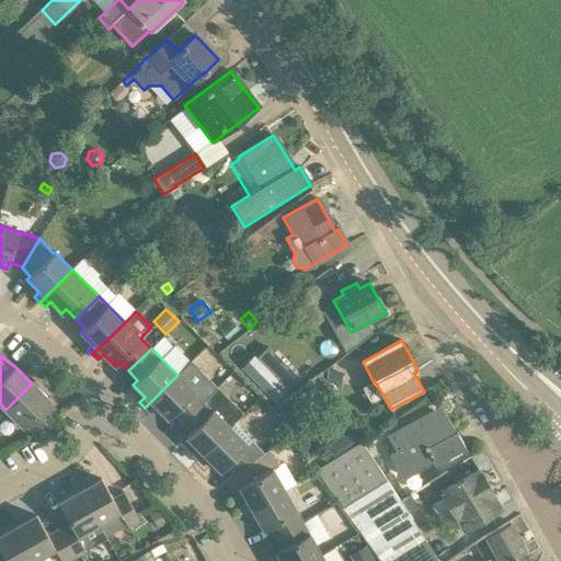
[(253,356),(241,368),(274,401),(286,389),(253,356)]
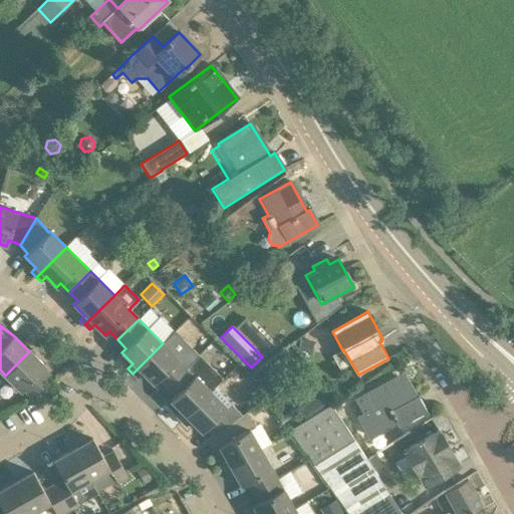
[(299,338),(296,353),(311,356),(314,341),(299,338)]
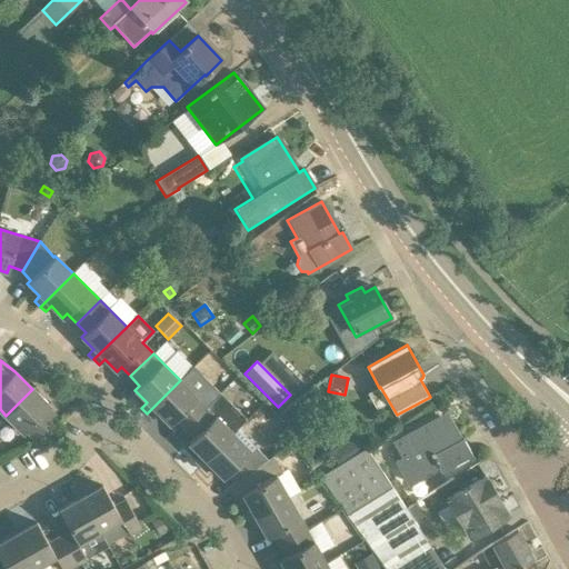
[(207,407),(220,393),(223,390),(213,380),(197,397),(180,380),(147,413),(151,419),(158,413),(170,425),(175,420),(185,430),(207,407)]
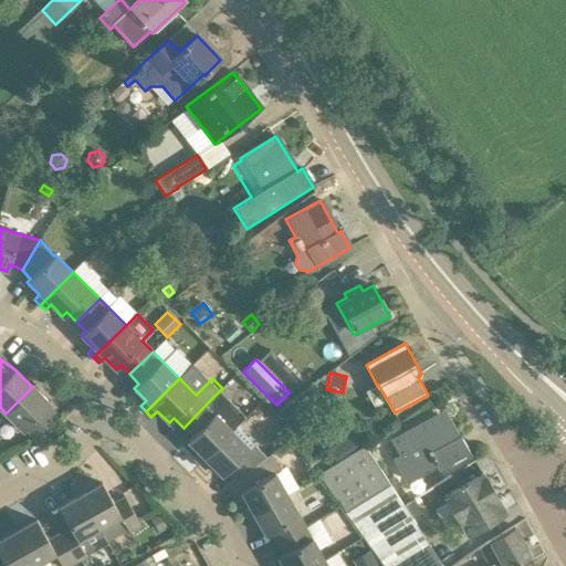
[(32,387),(6,413),(23,432),(25,430),(34,439),(56,415),(48,406),(50,404),(32,387)]
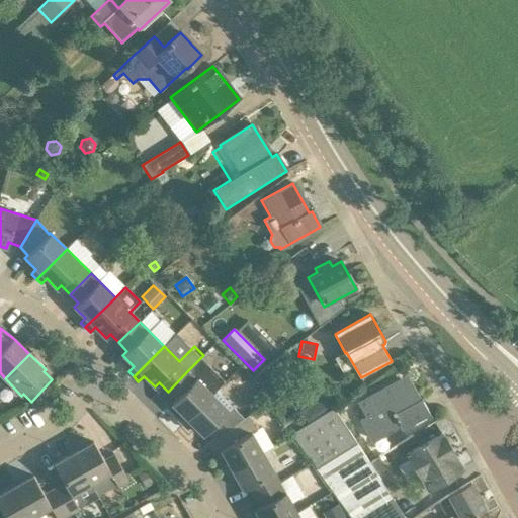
[(182,425),(212,395),(225,382),(200,358),(188,370),(168,392),(175,400),(171,404),(182,415),(177,420),(182,425)]
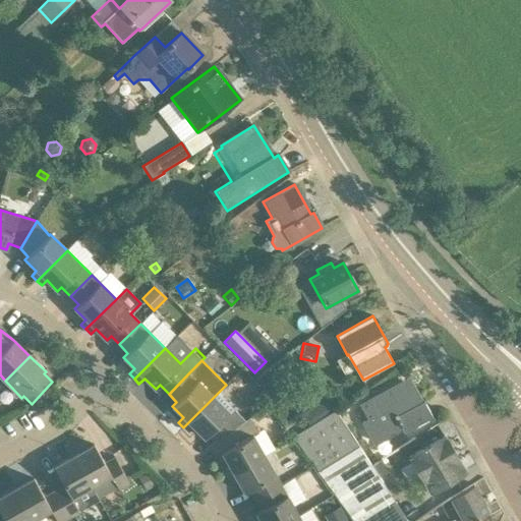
[(415,405),(403,383),(359,406),(366,419),(360,422),(373,446),(400,431),(402,433),(430,417),(421,401),(415,405)]
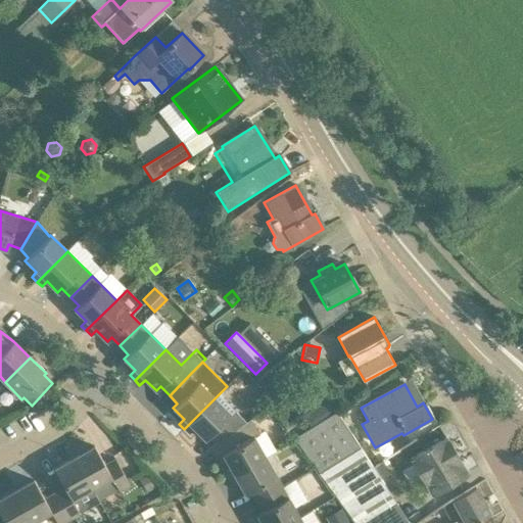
[(218,443),(242,426),(215,398),(184,429),(189,434),(194,429),(205,440),(209,436),(218,443)]
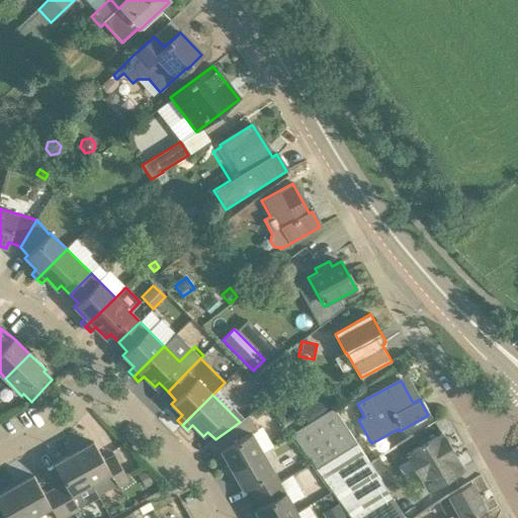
[(301,413),(308,423),(333,409),(327,398),(301,413)]
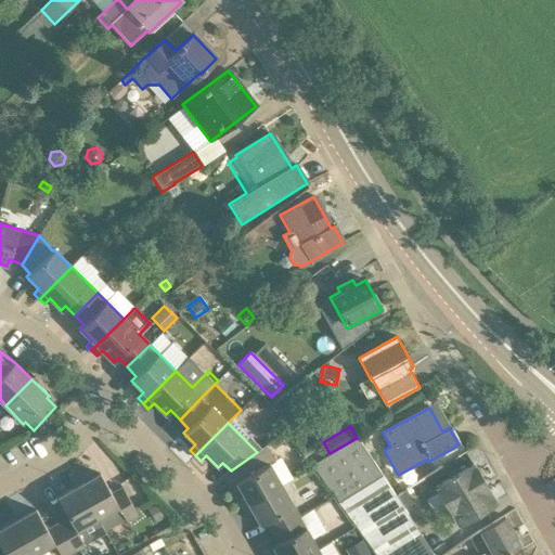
[(375,554),(431,554),(433,554),(394,494),(357,438),(330,453),(311,465),(312,467),(375,554)]
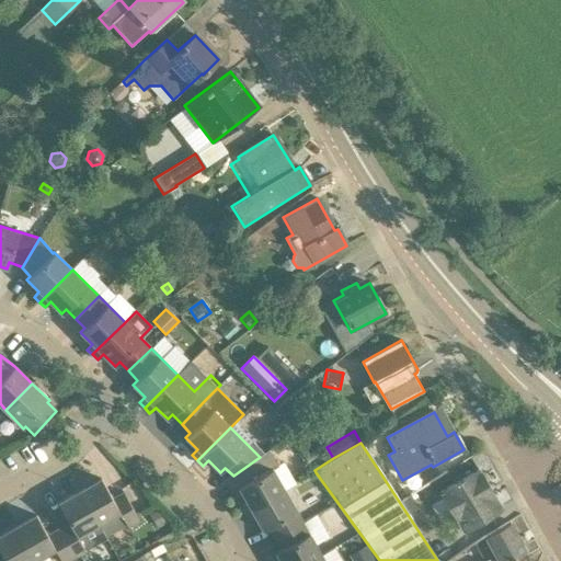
[(244,514),(285,492),(272,469),(278,466),(270,449),(260,457),(233,476),(240,487),(239,488),(248,503),(240,506),(244,514)]
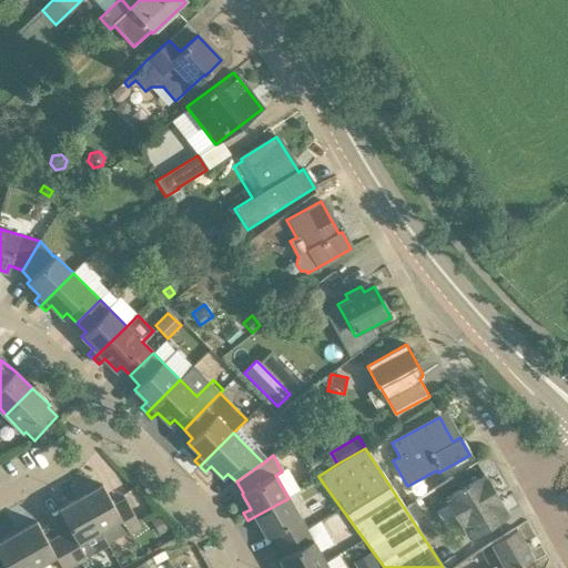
[(469,537),(507,514),(485,476),(447,499),(469,537)]
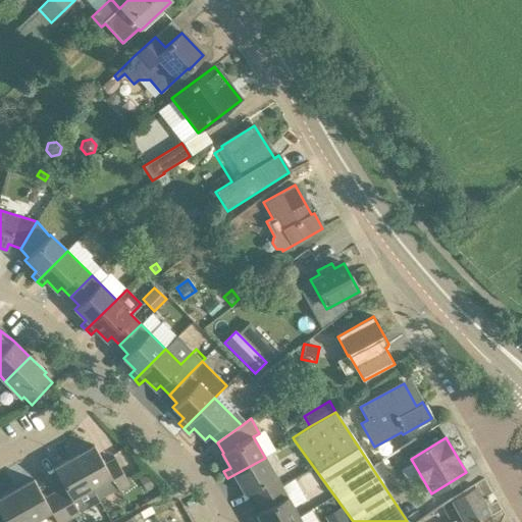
[(73,457),(92,488),(111,477),(118,490),(129,484),(114,459),(104,464),(94,446),(73,457)]
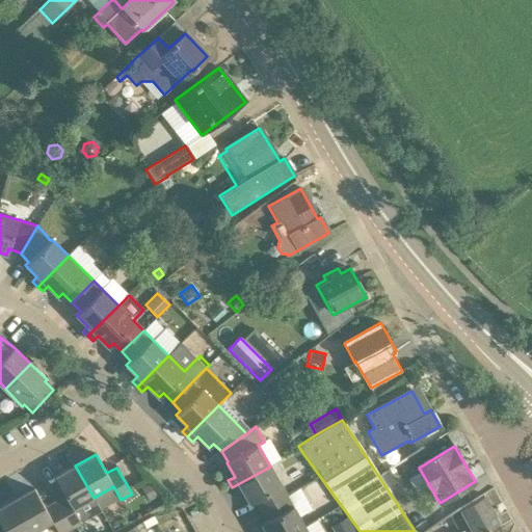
[(74,509),(94,498),(75,466),(55,477),(65,496),(55,502),(71,528),(81,523),(74,509)]
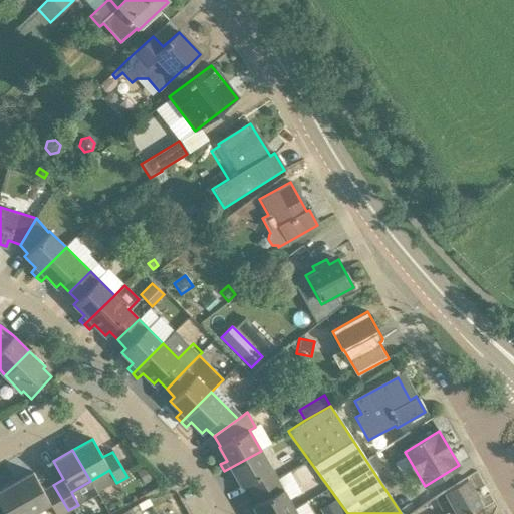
[(252,493),(277,479),(261,451),(224,471),(227,476),(233,473),(241,486),(246,483),(252,493)]
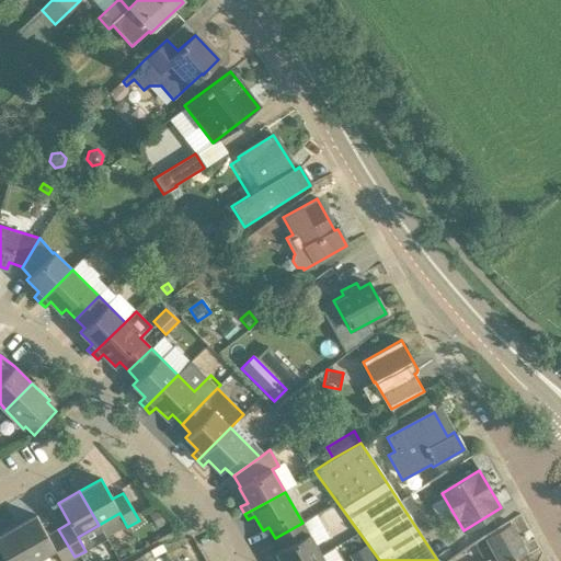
[(401,504),(408,514),(418,508),(411,499),(401,504)]
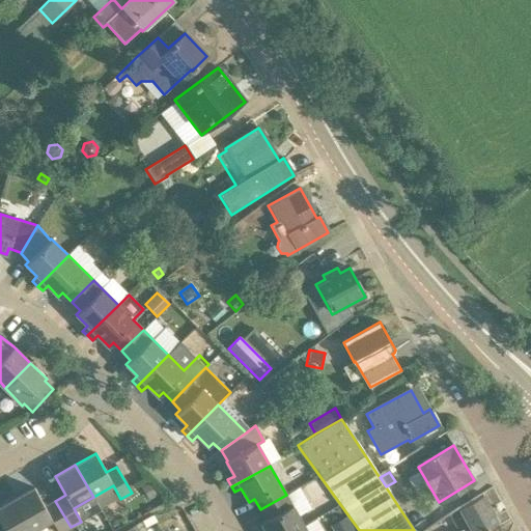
[(157,495),(149,481),(140,486),(148,499),(157,495)]
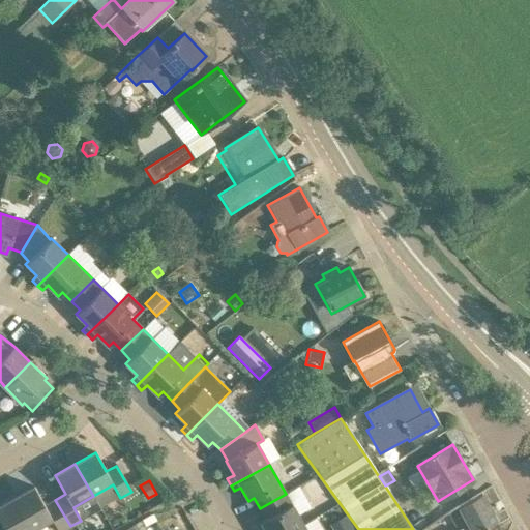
[(63,529),(70,526),(55,500),(45,506),(34,488),(13,499),(31,529),(51,519),(56,529),(63,529)]
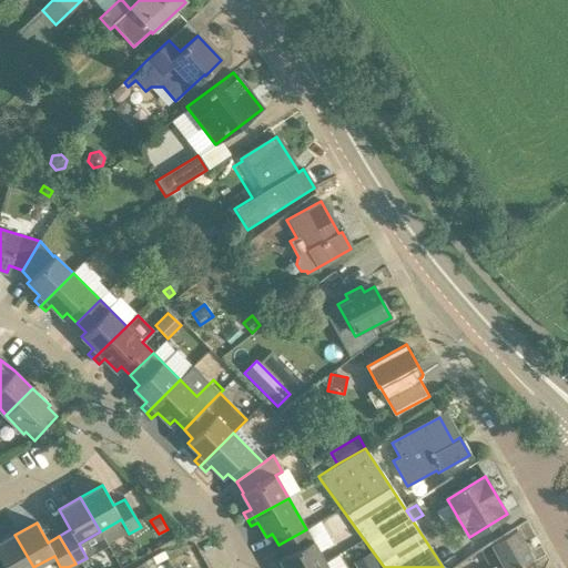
[(515,567),(533,557),(515,528),(489,545),(479,551),(480,553),(489,567),(515,567)]
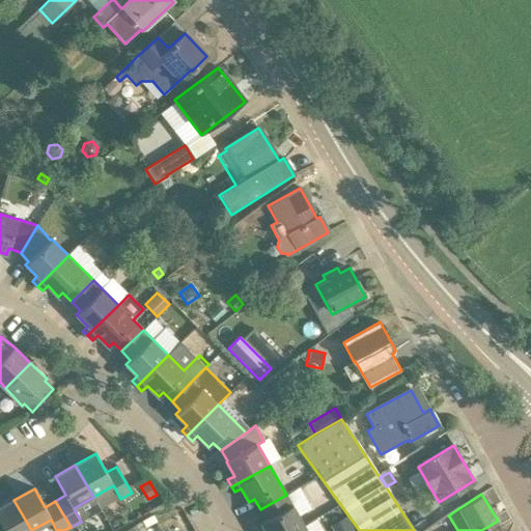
[(294,530),(304,526),(286,495),(260,509),(266,520),(261,523),(266,530),(294,530)]
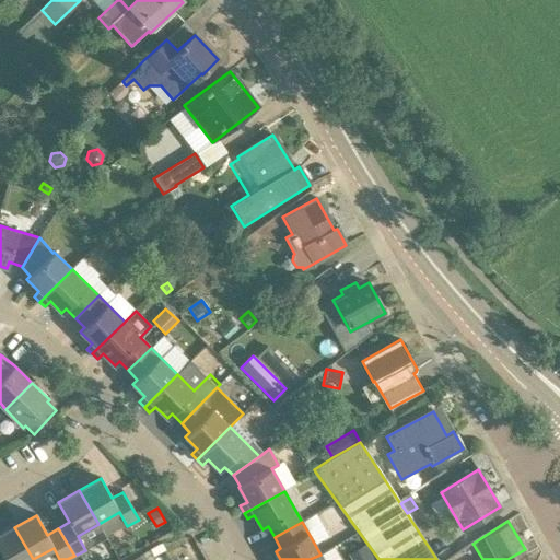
[(32,559),(33,559),(14,527),(0,535),(0,551),(4,559),(2,559),(32,559)]
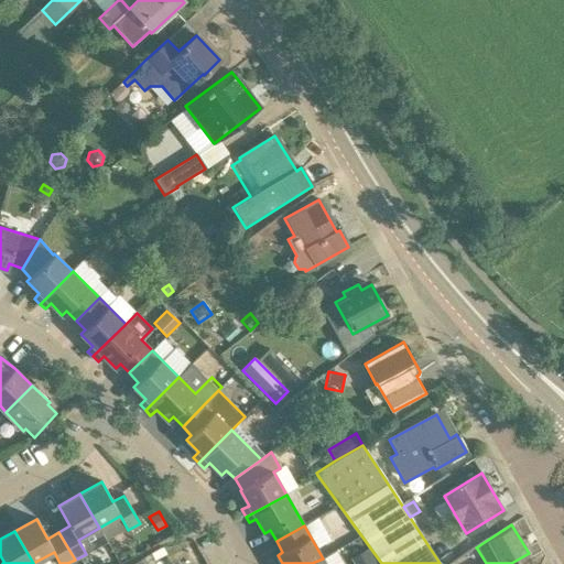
[(165,554),(162,549),(161,548),(155,551),(152,553),(155,560),(165,554)]
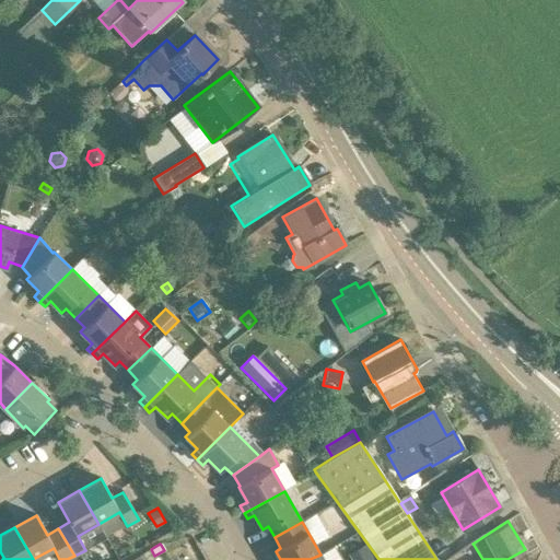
[(372,559),(364,545),(349,553),(351,559),(372,559)]
